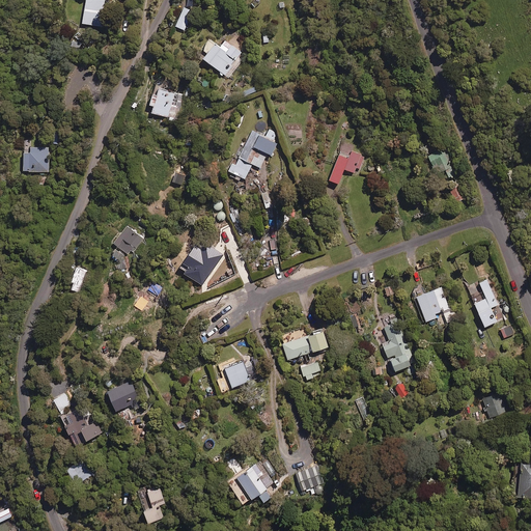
[(85,0),(83,23),(101,25),(104,0),(85,0)]
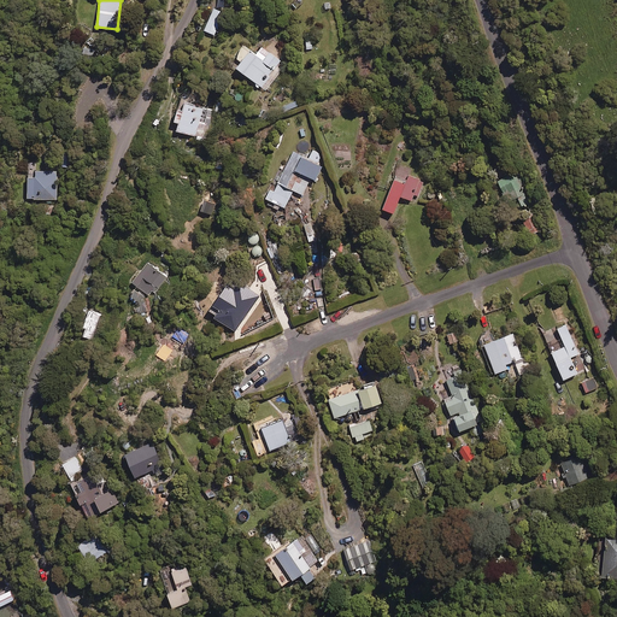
[(224,13),(215,9),(205,30),(215,35),(224,13)]
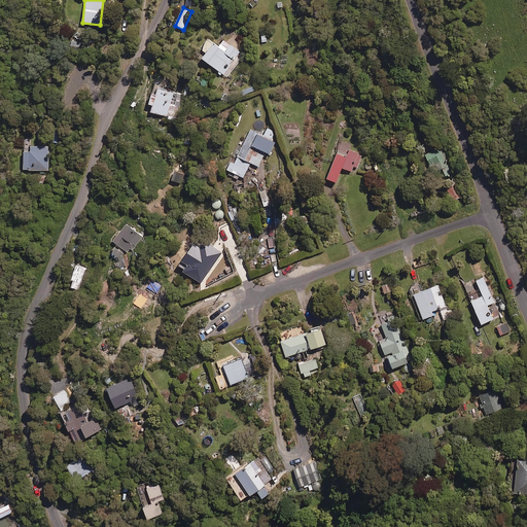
[(222,49),(208,39),(201,48),(206,53),(202,59),(223,74),(240,51),(227,42),(222,49)]
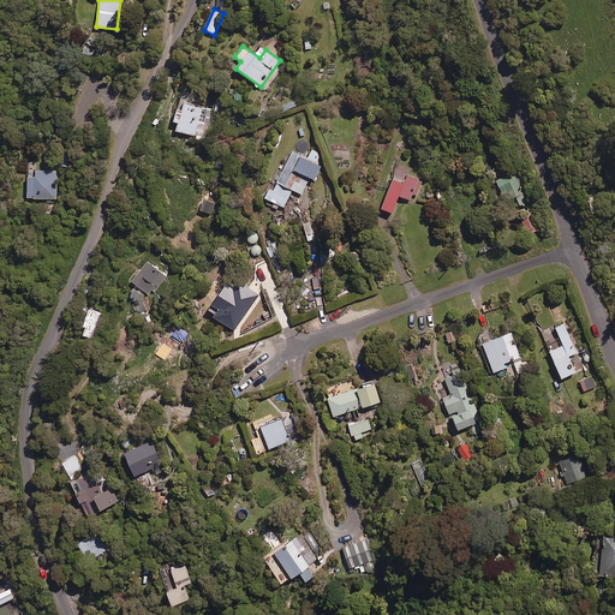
[(214,109),(186,102),(183,114),(177,113),(174,121),(179,123),(177,131),(206,139),(214,109)]
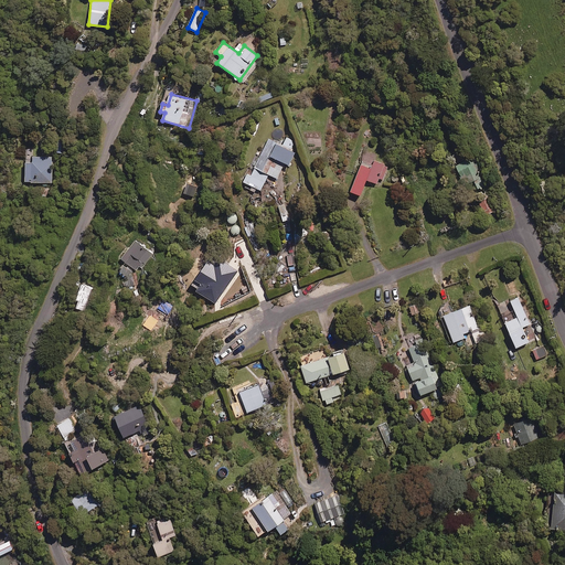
[(252,187),(249,190),(254,192),(256,188),(260,191),(268,174),(277,179),(285,163),(288,166),(295,152),(268,139),(253,172),(248,171),(243,182),(252,187)]
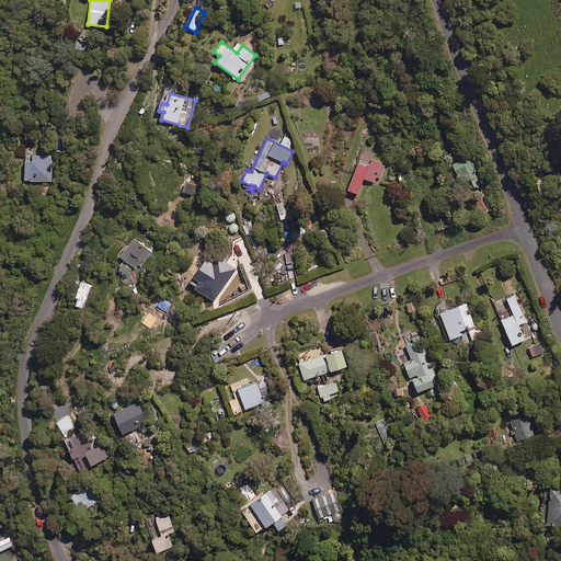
[(374,155),(364,150),(348,190),(358,194),(364,179),(375,182),(377,175),(380,176),(386,163),(373,159),(374,155)]
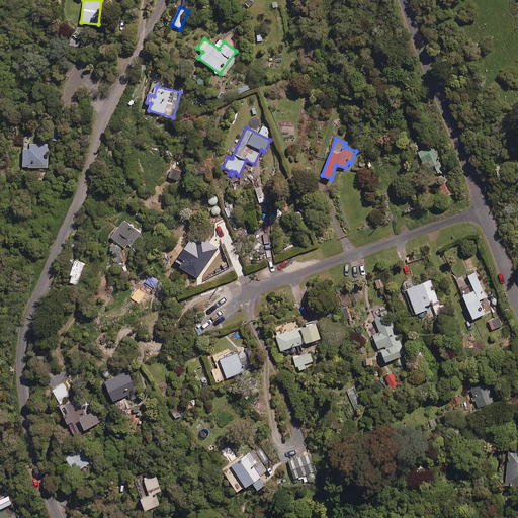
[(49,167),(49,146),(38,147),(38,144),(30,144),(30,149),(23,149),(23,167),(49,167)]
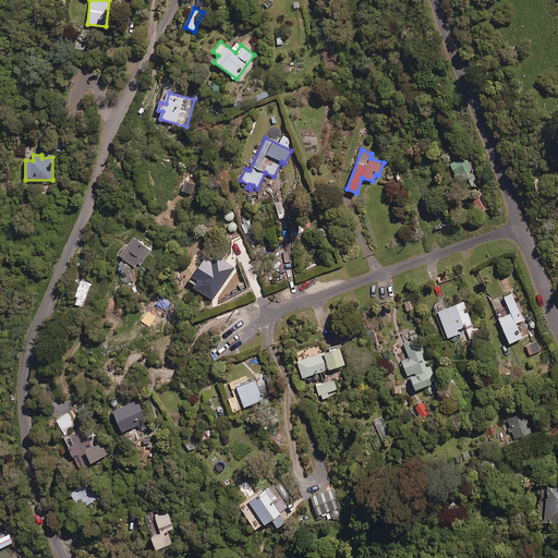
[(478,184),(466,158),(451,165),(459,181),(469,178),(472,186),(478,184)]
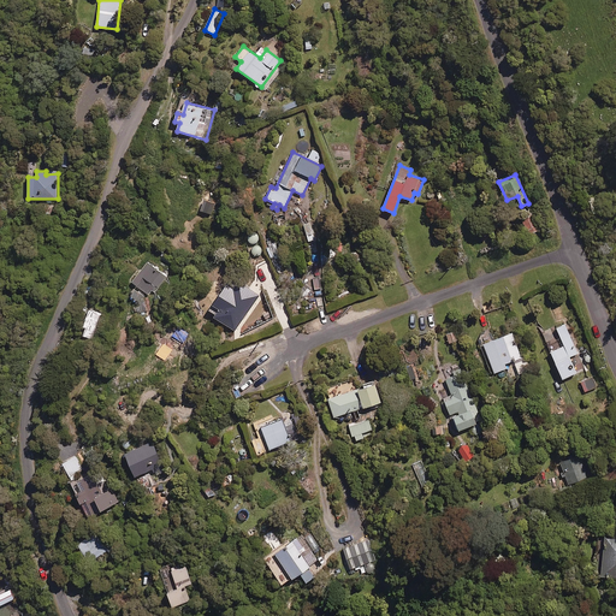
[(528,234),(538,230),(532,214),(522,218),(528,234)]
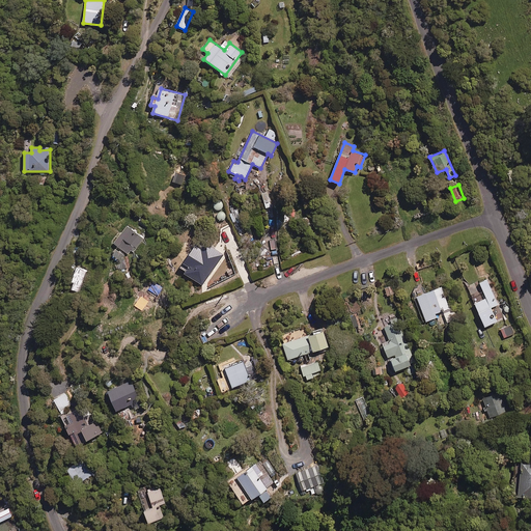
[(241,223),(231,205),(226,207),(234,226),(241,223)]
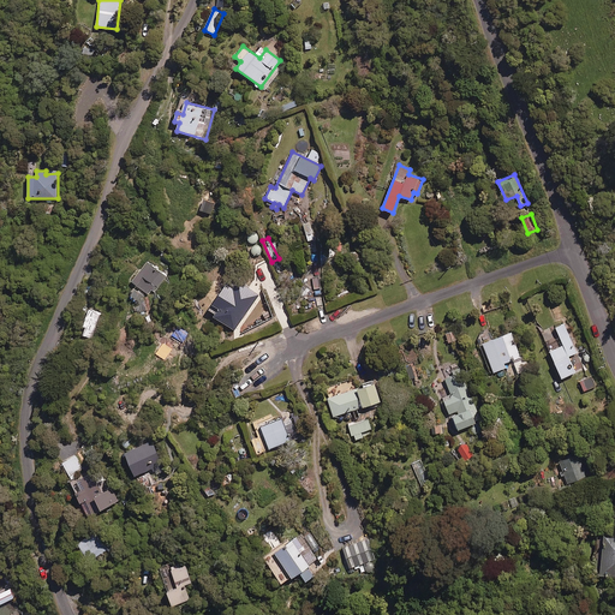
[(132,282),(147,293),(150,288),(154,292),(166,278),(148,263),(132,282)]
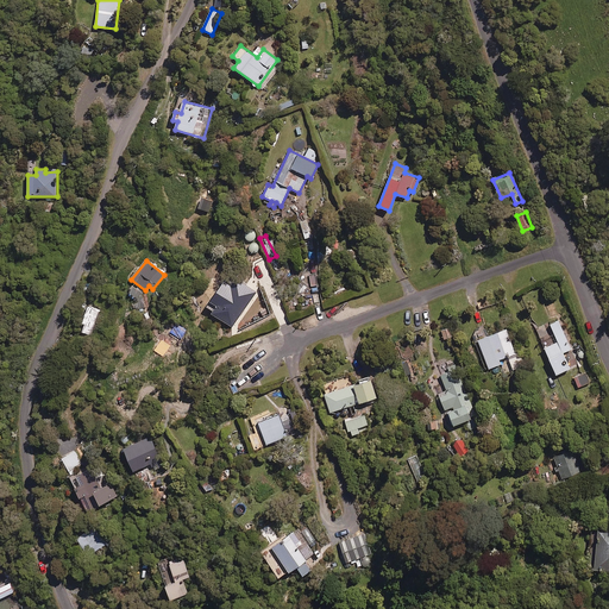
[(253,295),(238,287),(225,309),(233,314),(231,319),(239,325),(244,318),(248,320),(256,307),(249,303),(253,295)]
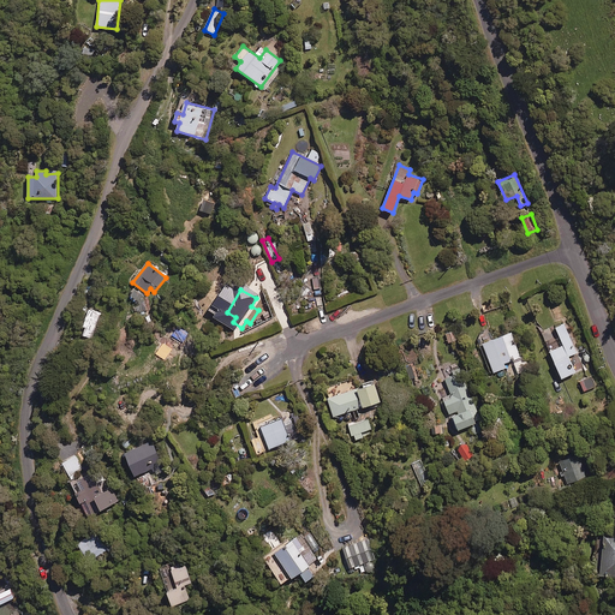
[(100,312),(89,309),(83,326),(85,327),(83,335),(91,338),(100,312)]
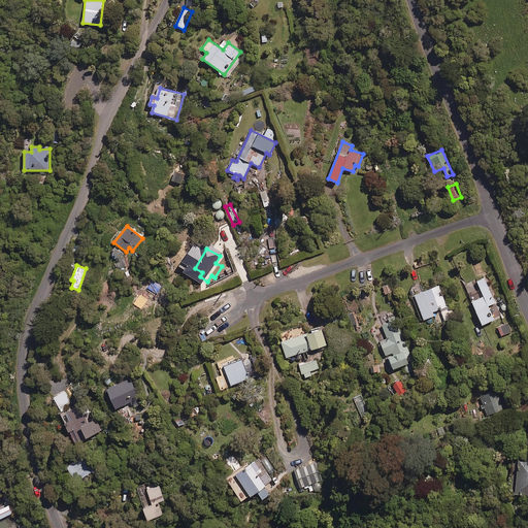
[(496,302),(486,278),(477,282),(484,297),(472,302),(483,325),(494,320),(489,306),(496,302)]
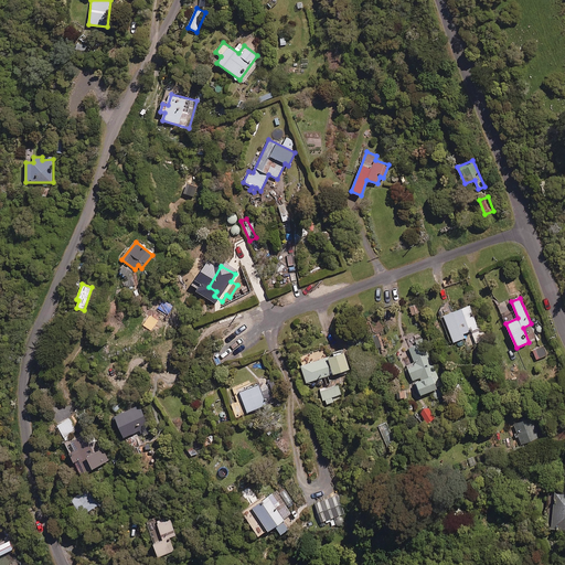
[(470,306),(445,317),(455,342),(465,338),(464,334),(479,328),(470,306)]
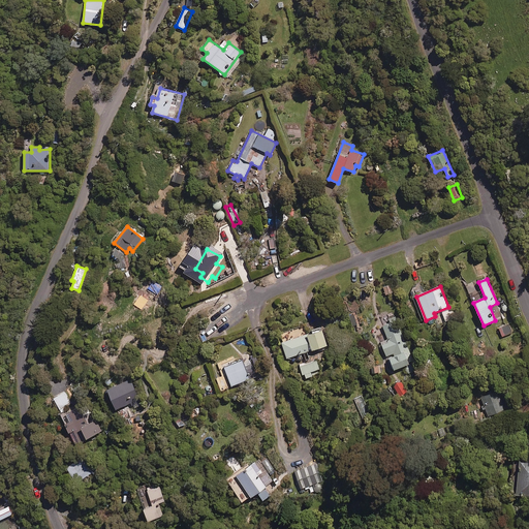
[(455,315),(453,308),(442,311),(445,321),(452,319),(450,316),(455,315)]
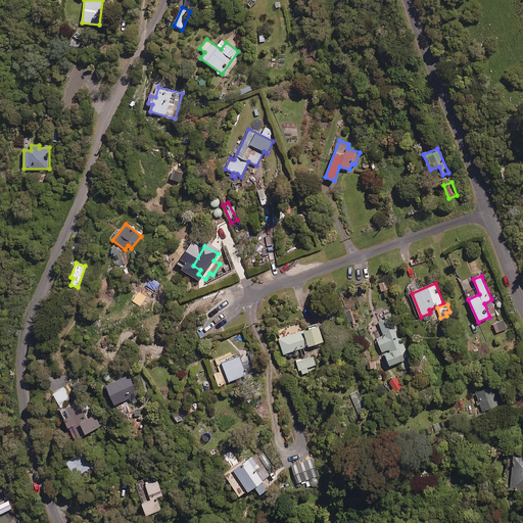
[(384,351),(389,366),(400,362),(403,369),(412,366),(393,317),(379,322),(384,336),(377,338),(382,352),(384,351)]
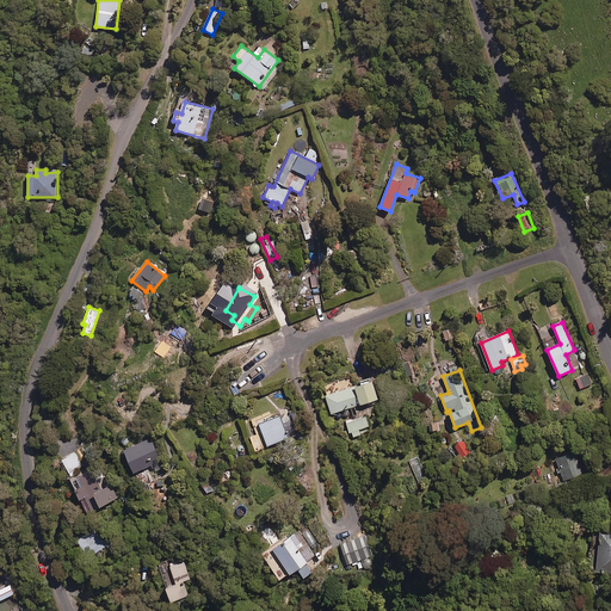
[(592,384),(588,375),(576,380),(580,389),(592,384)]
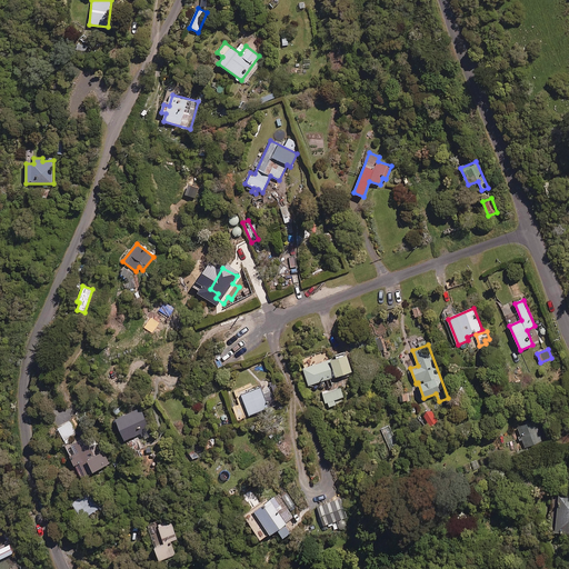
[(352,371),(347,355),(330,360),(327,351),(300,359),(309,386),(352,371)]
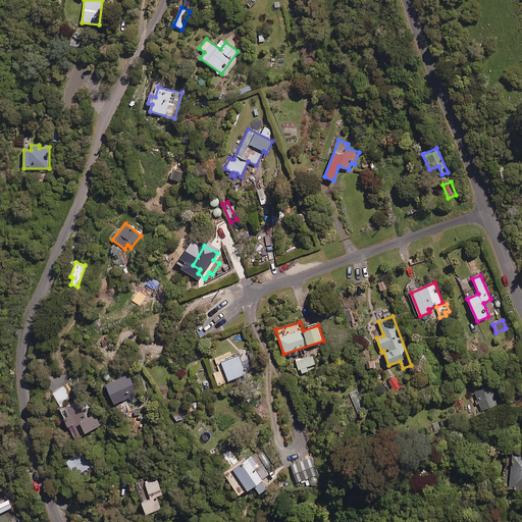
[(250,358),(242,361),(238,350),(215,358),(221,376),(226,374),(228,380),(254,372),(250,358)]
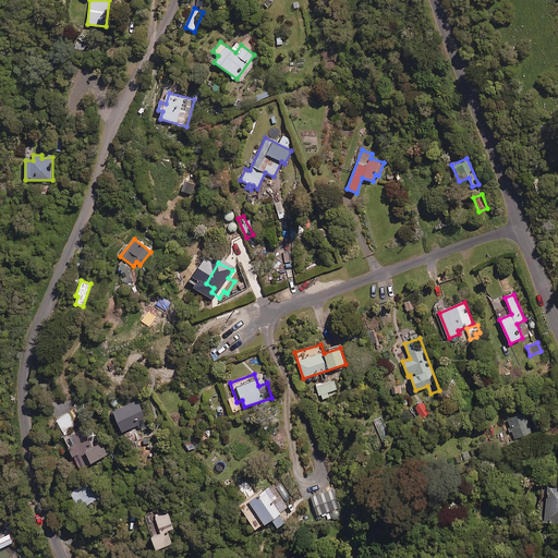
[(336,381),(317,385),(319,393),(322,393),(323,398),(328,397),(327,391),(337,389),(336,381)]
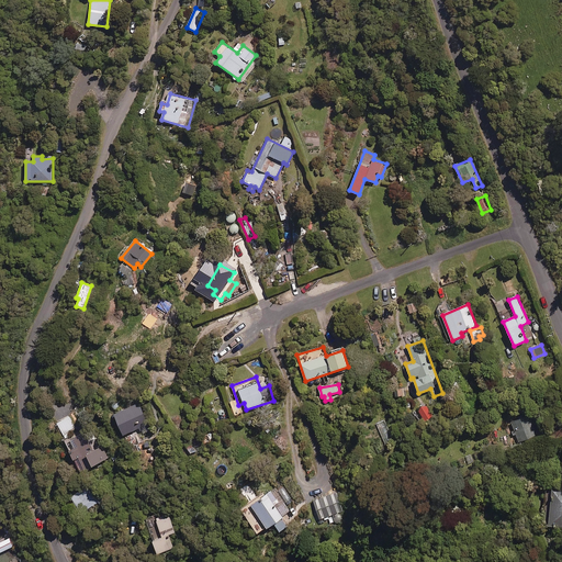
[(149,427),(138,403),(113,415),(123,436),(139,428),(141,431),(149,427)]
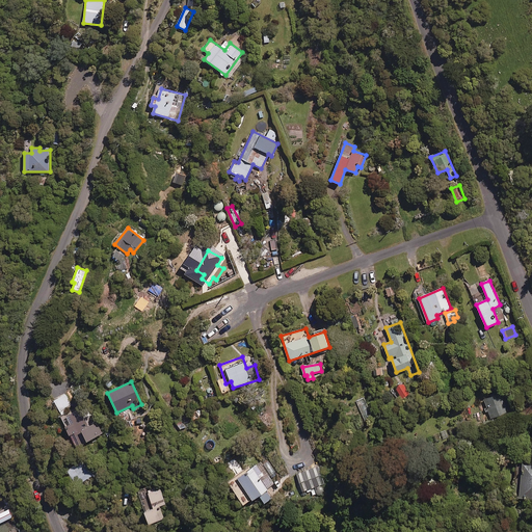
[(61,416),(74,409),(71,402),(74,400),(70,392),(53,400),(61,416)]
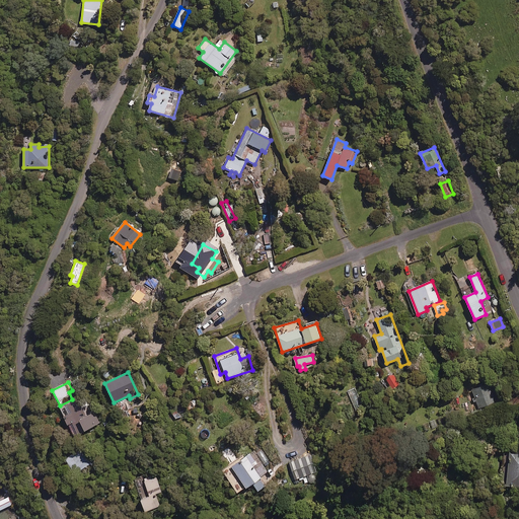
[(496,402),(490,383),(472,388),(478,409),(496,402)]
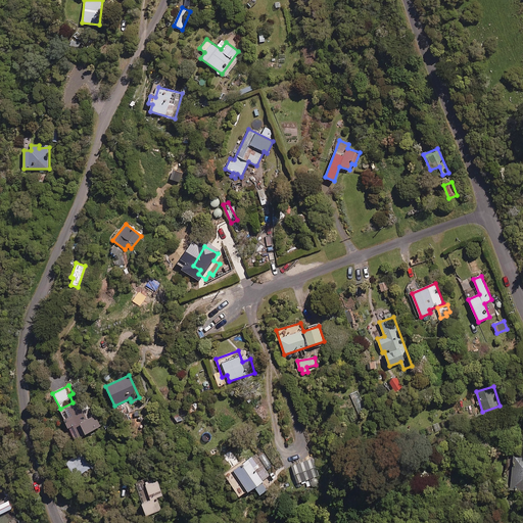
[(358,390),(349,393),(359,413),(366,410),(358,390)]
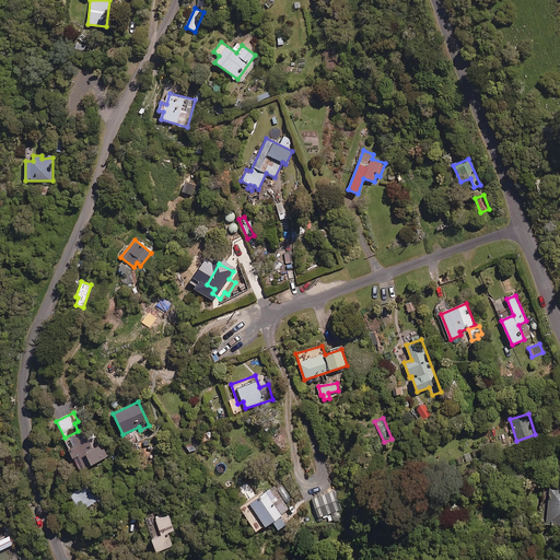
[(102,445),(89,452),(79,433),(63,441),(79,470),(86,467),(82,457),(86,455),(92,465),(107,456),(102,445)]
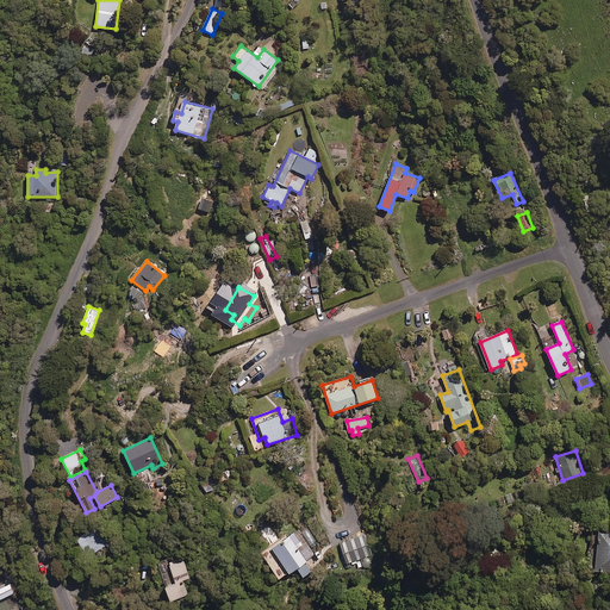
[(218,478),(201,484),(205,493),(221,489),(218,478)]
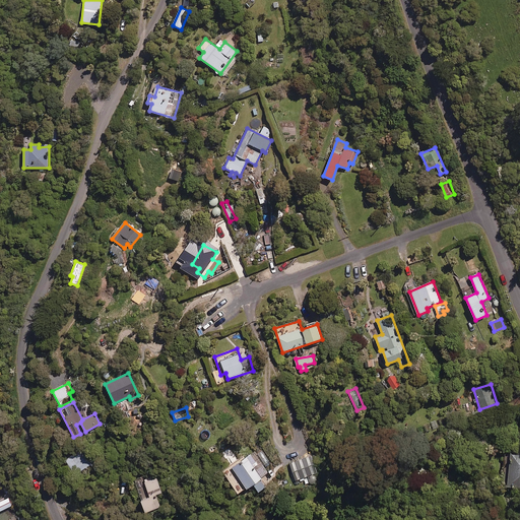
[(84,449),(64,462),(73,476),(93,463),(84,449)]
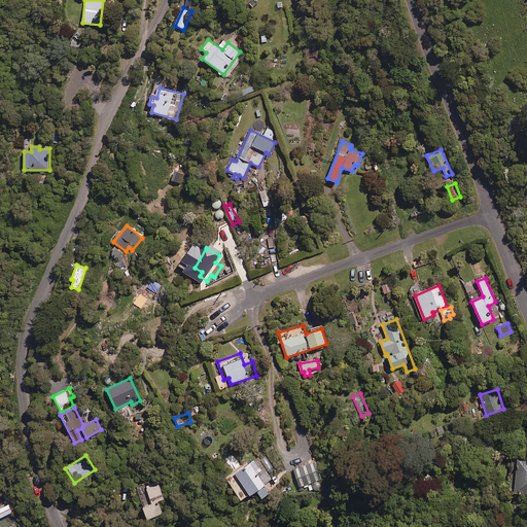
[(526,459),(517,460),(516,493),(526,493),(526,459)]
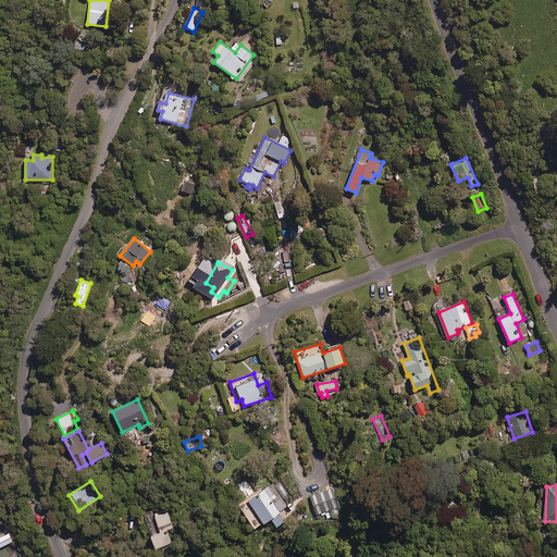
[(286,521),(280,512),(287,508),(281,497),(279,498),(270,486),(248,502),(264,524),(269,521),(274,529),(286,521)]
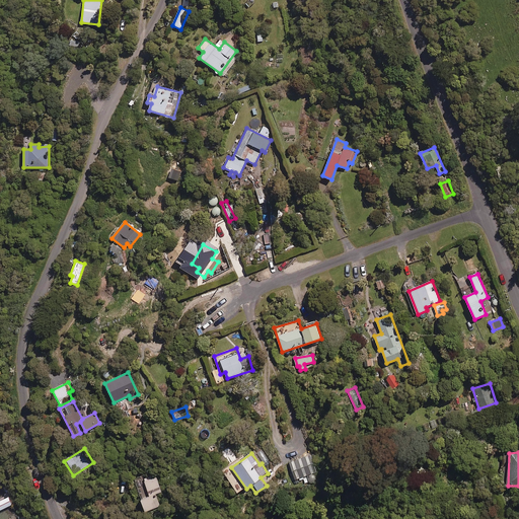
[(314,473),(308,455),(289,461),(295,480),(314,473)]
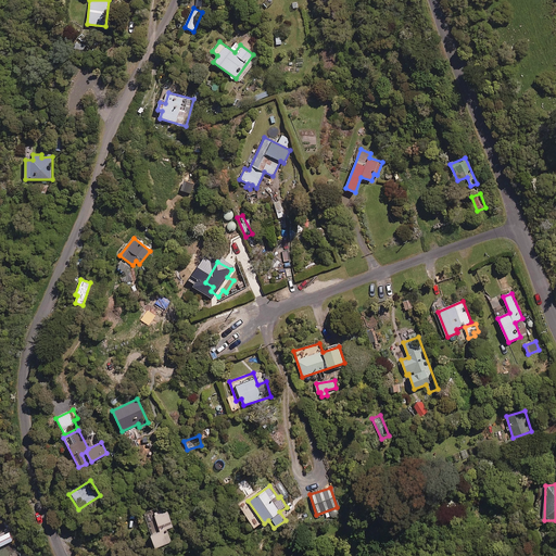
[(168,506),(154,510),(159,526),(151,528),(155,542),(171,538),(167,526),(173,523),(168,506)]
